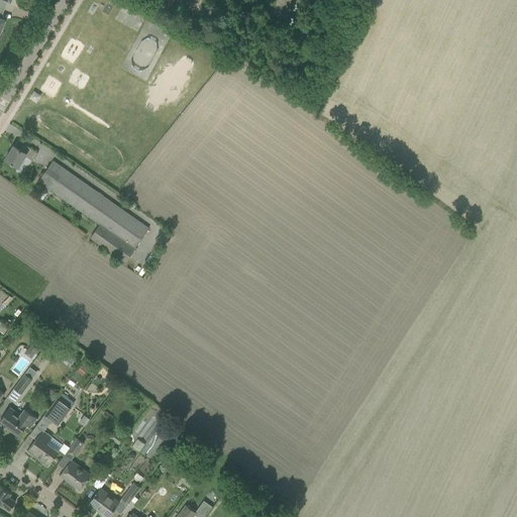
[(13,145),(5,159),(17,167),(24,156),(32,161),(37,152),(23,143),(19,149),(13,145)]
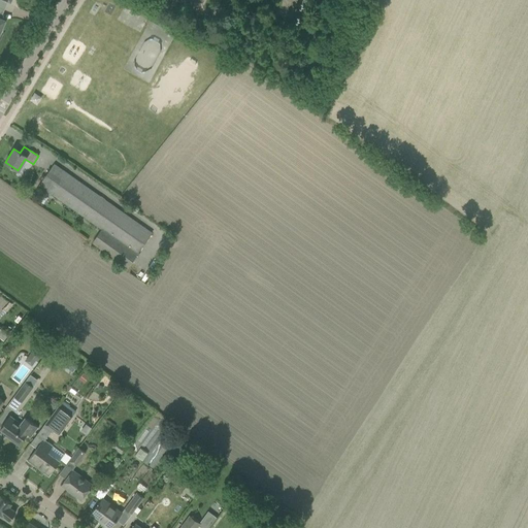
[(101,229),(91,243),(127,268),(152,233),(54,164),(39,185),(101,229)]
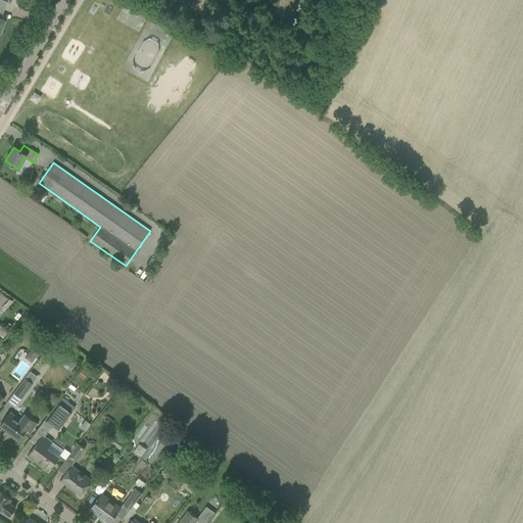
[(33,345),(29,351),(37,358),(43,350),(37,345),(36,346),(33,345)]
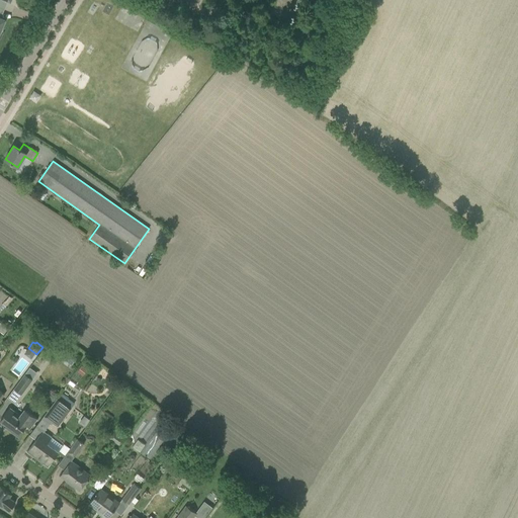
[(72,354),(67,361),(72,364),(77,358),(72,354)]
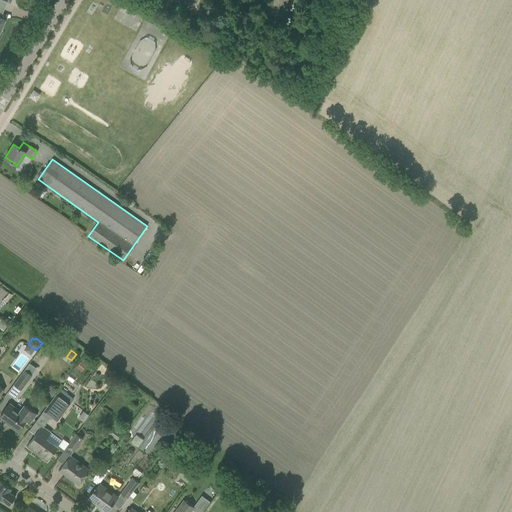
[(81,362),(76,368),(81,372),(85,366),(81,362)]
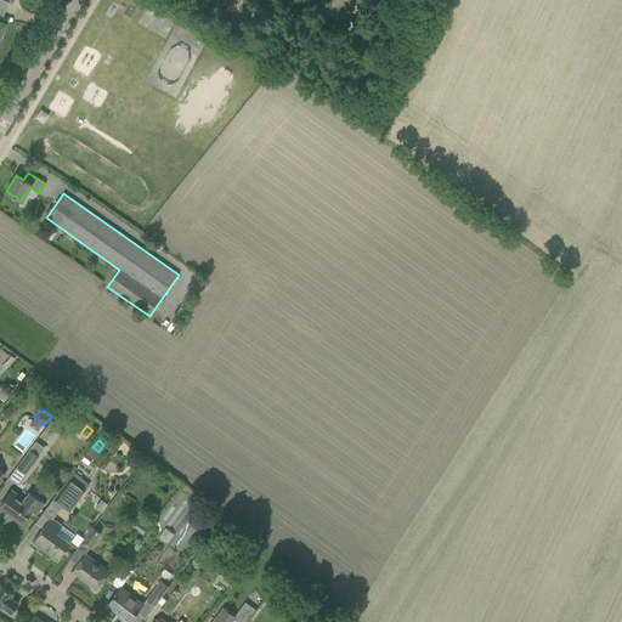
[(16,467),(26,474),(39,456),(29,448),(16,467)]
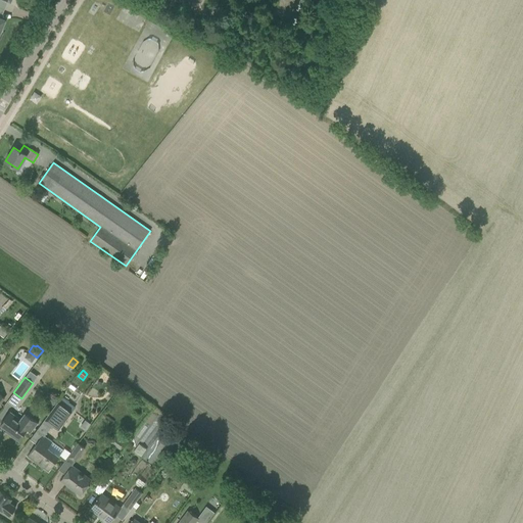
[(51,426),(58,431),(72,413),(76,407),(62,397),(58,402),(57,402),(44,420),(51,426)]
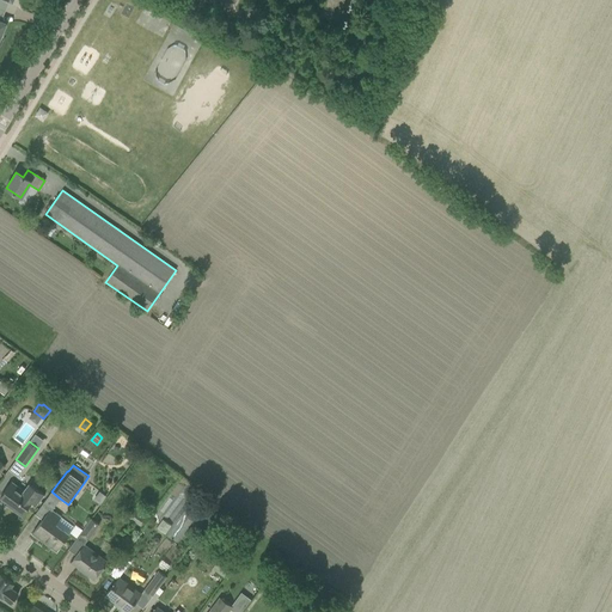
[(10,507),(22,515),(31,502),(35,506),(43,495),(29,484),(23,491),(11,482),(0,496),(11,506),(10,507)]
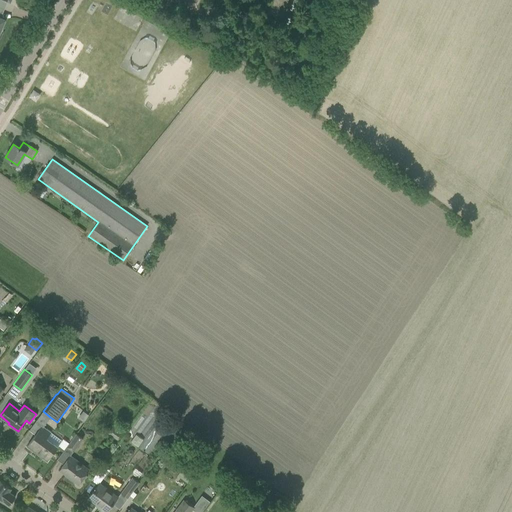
[(50,417),(43,411),(36,421),(42,425),(43,426),(50,417)]
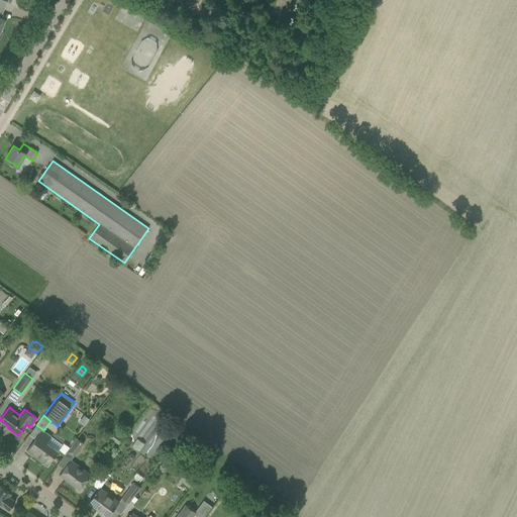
[(26,450),(47,466),(59,450),(47,442),(52,436),(43,430),(42,429),(32,442),(26,450)]
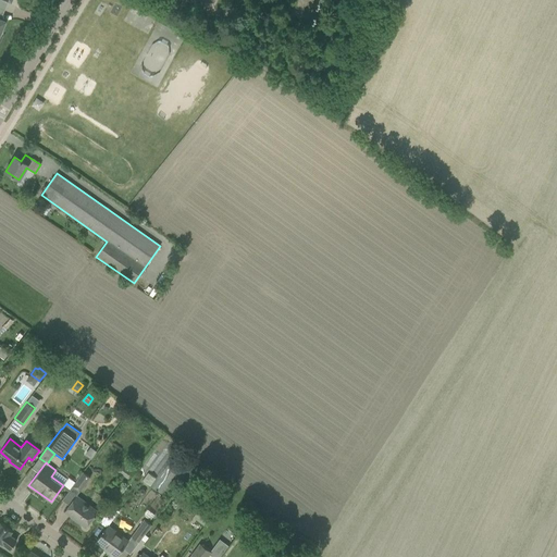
[(118,471),(128,479),(134,472),(134,471),(137,468),(130,462),(126,466),(123,463),(118,471)]
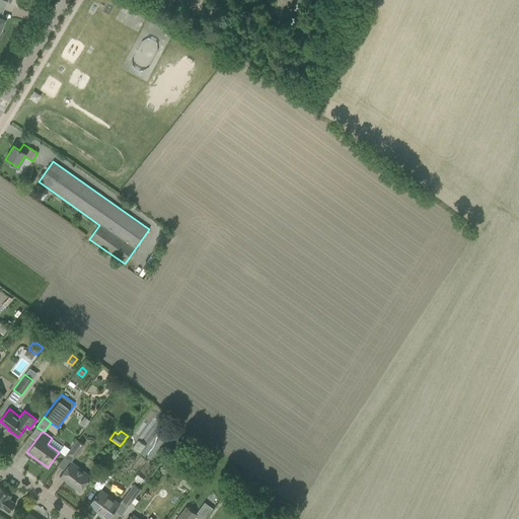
[(68,453),(74,457),(83,445),(77,440),(68,453)]
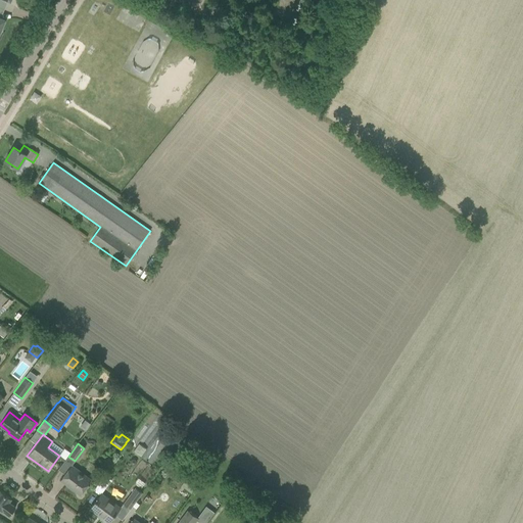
[(60,481),(80,495),(91,480),(72,465),(60,481)]
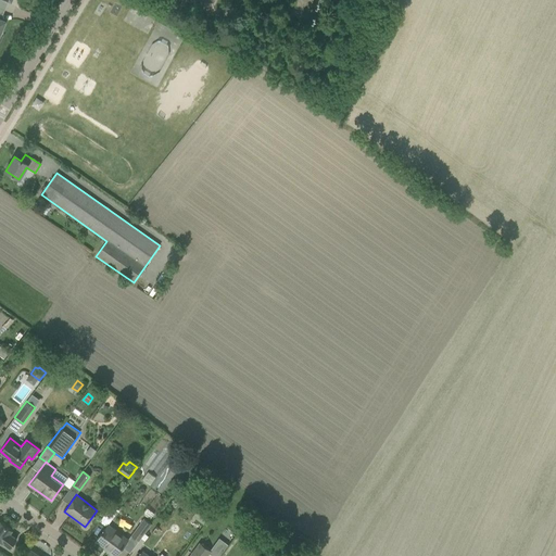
[(112,505),(108,510),(115,516),(118,510),(112,505)]
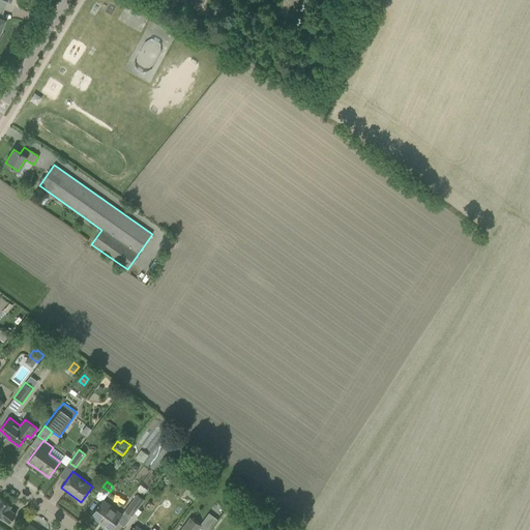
[(136,490),(143,495),(147,490),(140,484),(136,490)]
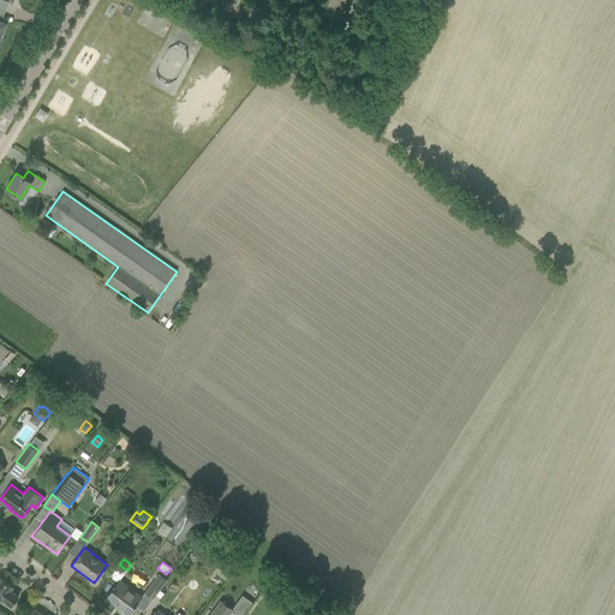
[(225,563),(218,574),(225,580),(233,568),(225,563)]
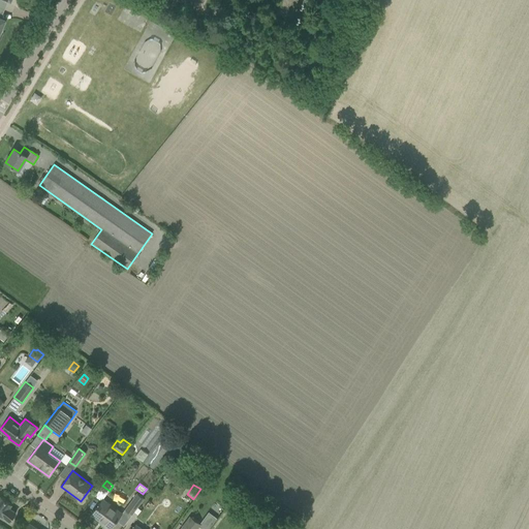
[(124,509),(132,515),(144,499),(136,493),(124,509)]
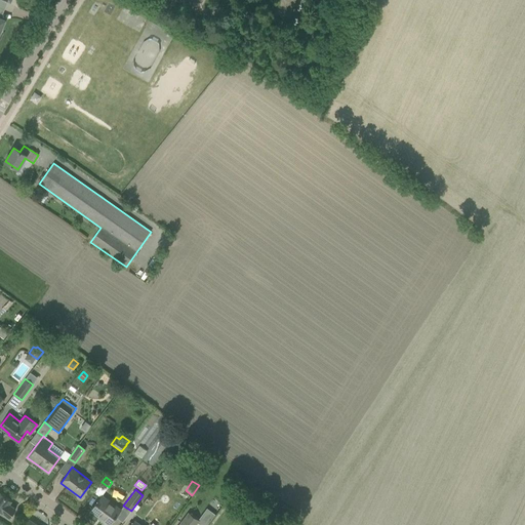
[(0,511),(2,513),(9,518),(15,510),(8,503),(11,501),(0,492),(0,511)]
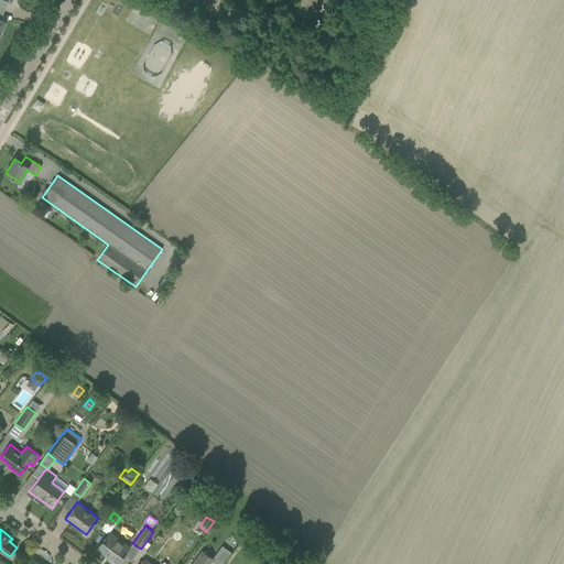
[(108,554),(110,556),(108,559),(115,563),(117,563),(129,548),(109,532),(97,549),(107,555),(108,554)]
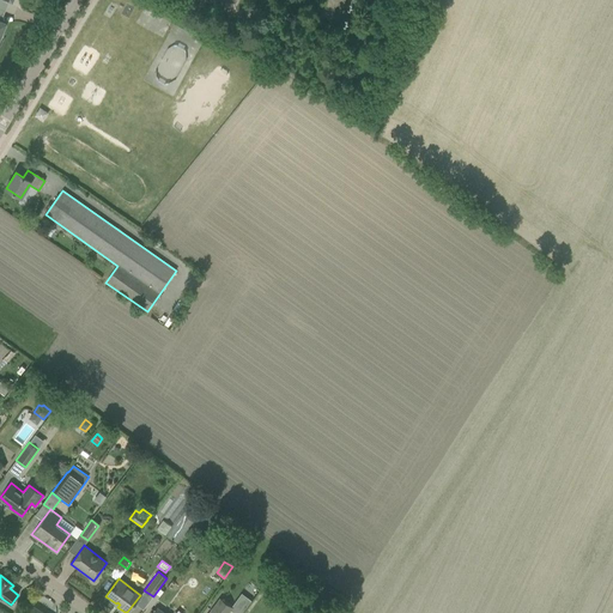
[(208,612),(226,612),(232,607),(220,599),(208,612)]
